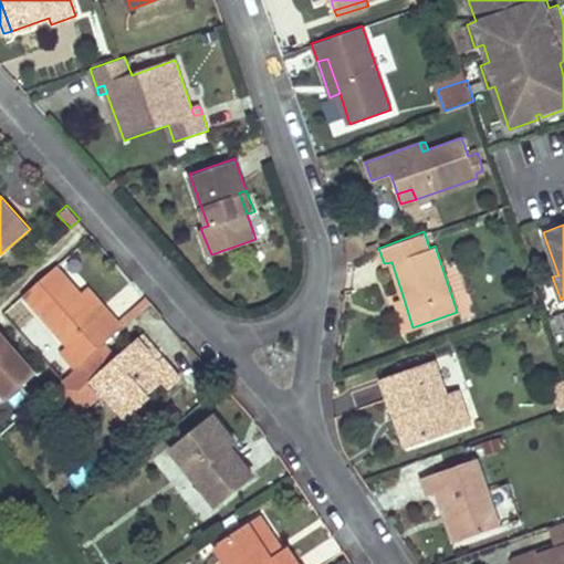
[(379,248),(377,241),(364,244),(366,252),(378,248),(379,248)]
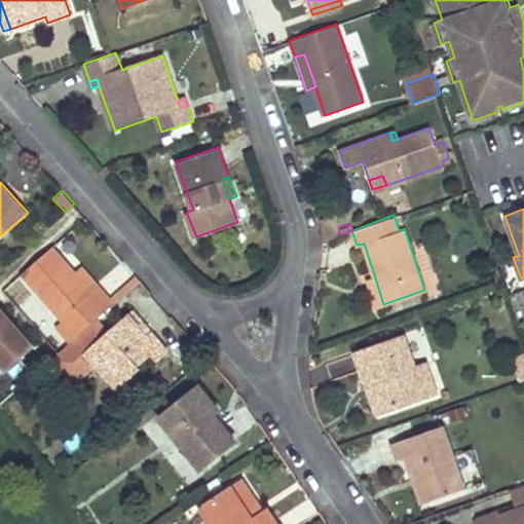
[(113,303),(99,288),(92,293),(76,273),(52,246),(21,274),(62,321),(75,337),(113,303)]
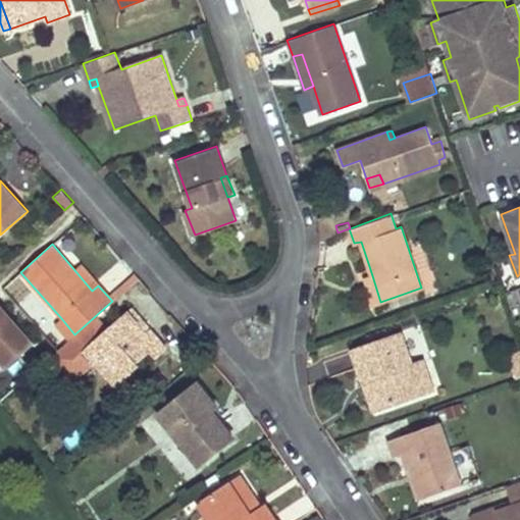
[(98,286),(81,265),(75,271),(92,291),(98,286)]
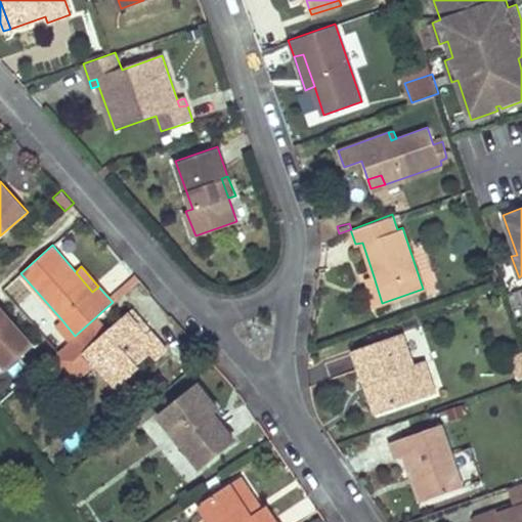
[(382,303),(373,273),(366,275),(377,304),(382,303)]
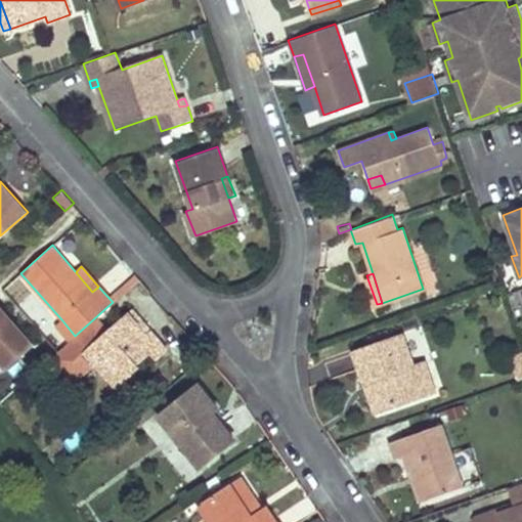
[(115,300),(140,278),(136,274),(112,296),(115,300)]
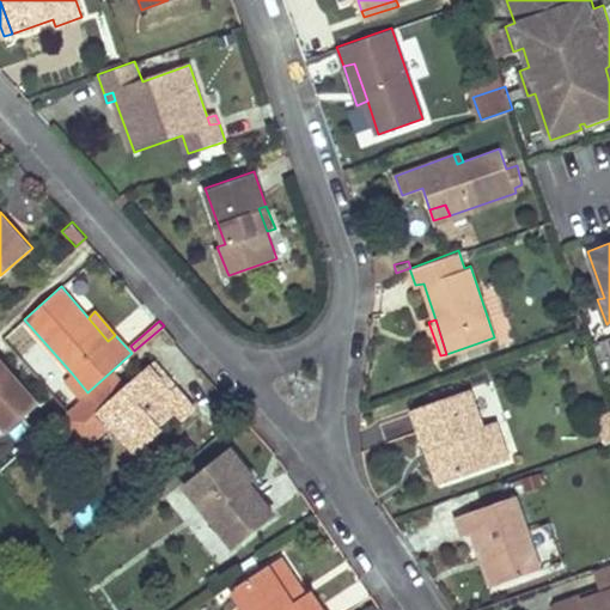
[(0,422),(6,429),(37,402),(0,359),(0,422)]
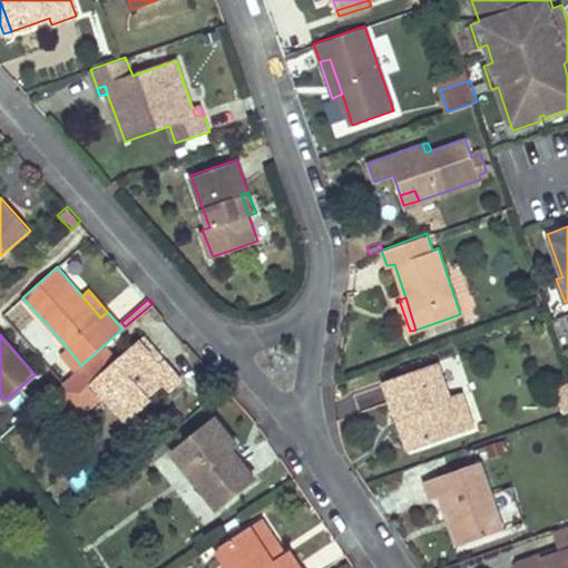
[(163,360),(143,338),(137,342),(158,364),(163,360)]
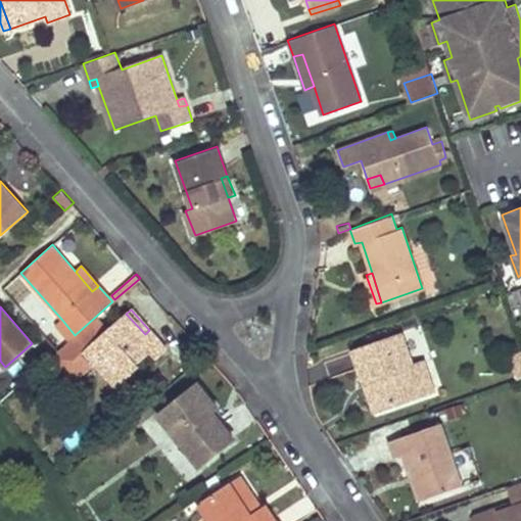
[(137,363),(149,351),(155,359),(167,348),(149,330),(145,334),(126,314),(83,351),(95,365),(103,358),(123,379),(140,366),(137,363)]
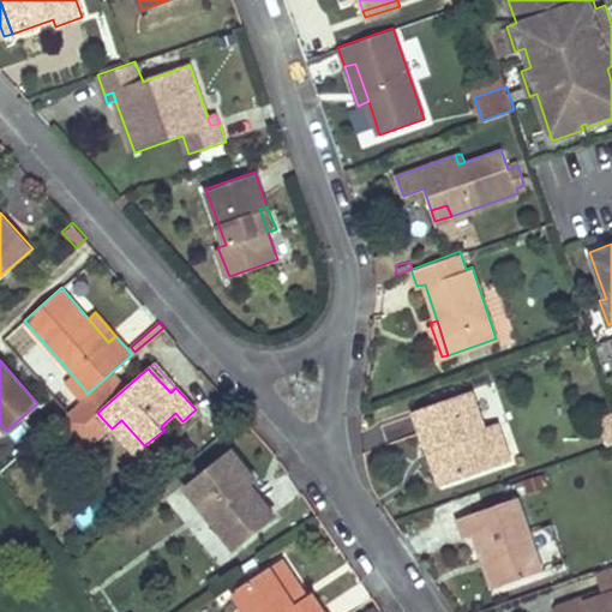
[(81,400),(88,394),(72,375),(64,382),(81,400)]
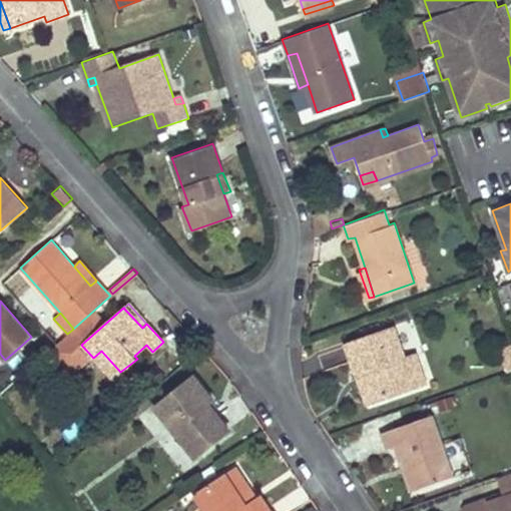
[(406,357),(396,326),(347,343),(358,375),(367,373),(376,399),(425,382),(416,353),(406,357)]
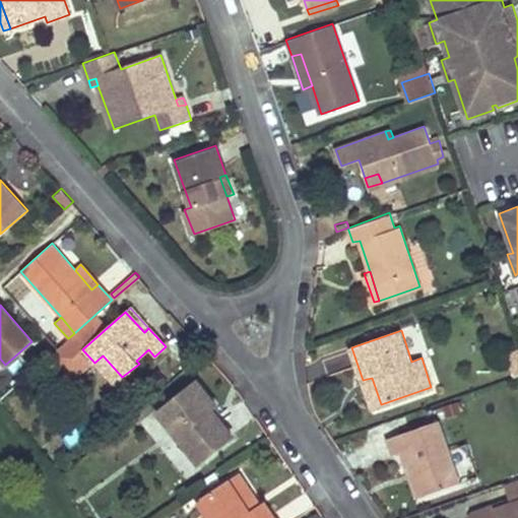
[(517,375),(517,349),(503,355),(511,378),(517,375)]
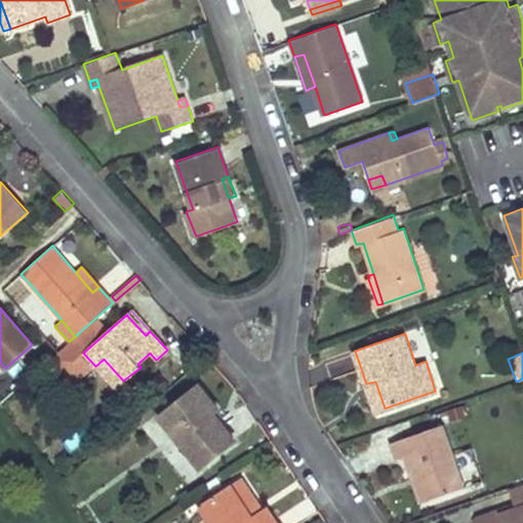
[(123,380),(104,359),(95,366),(119,393),(120,392),(127,386),(123,380)]
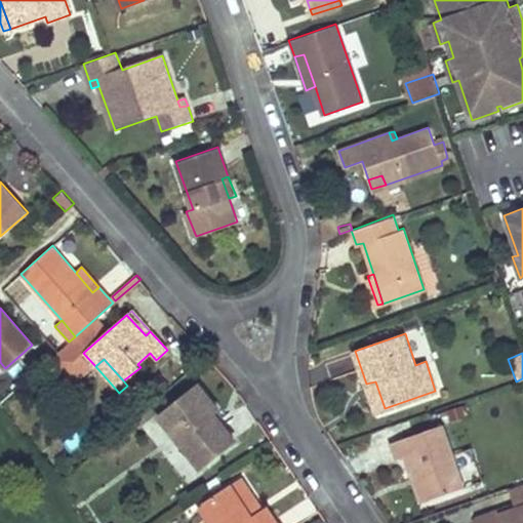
[(385,408),(375,381),(366,384),(375,411),(376,411),(385,408)]
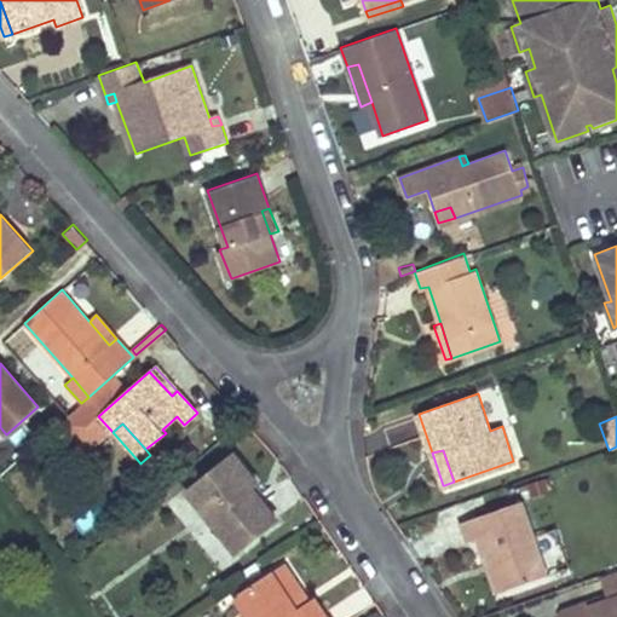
[(258,483),(235,453),(224,462),(248,491),(252,489),(258,483)]
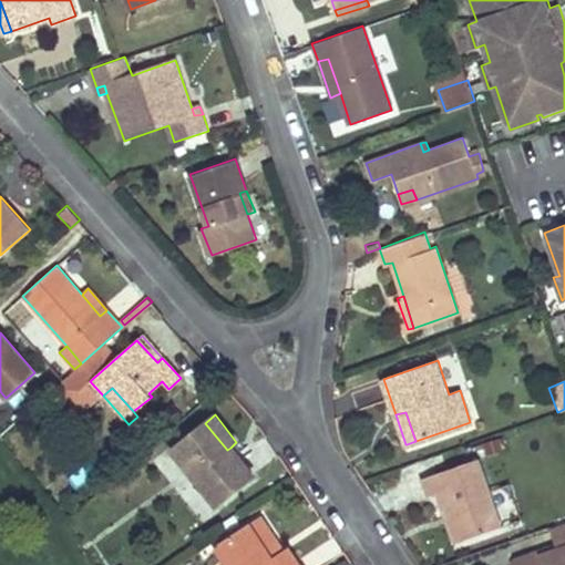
[(254,475),(230,448),(227,450),(205,423),(172,449),(217,504),(254,475)]
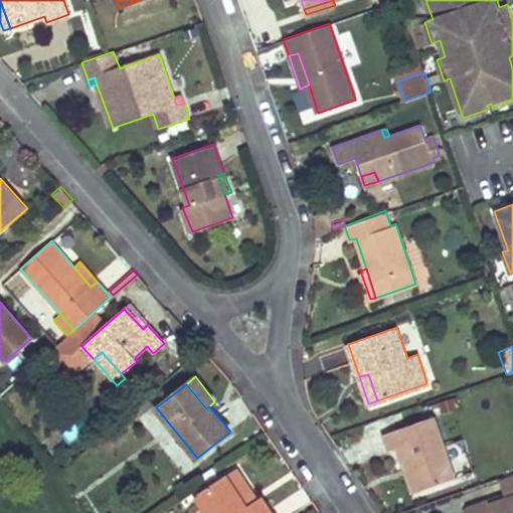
[(454,478),(432,417),(383,434),(389,451),(395,447),(401,462),(406,460),(417,490),(454,478)]
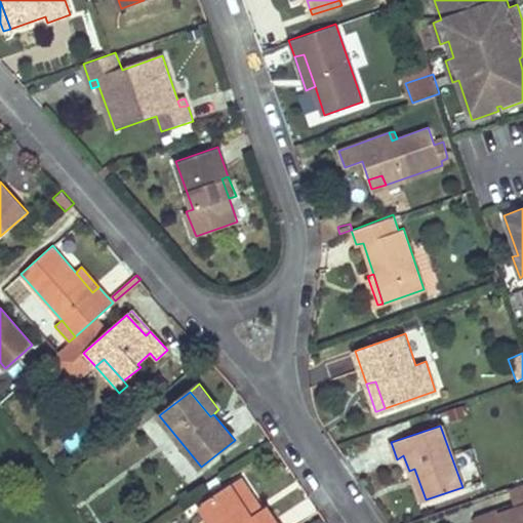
[(426,499),(414,469),(409,471),(419,501),(426,499)]
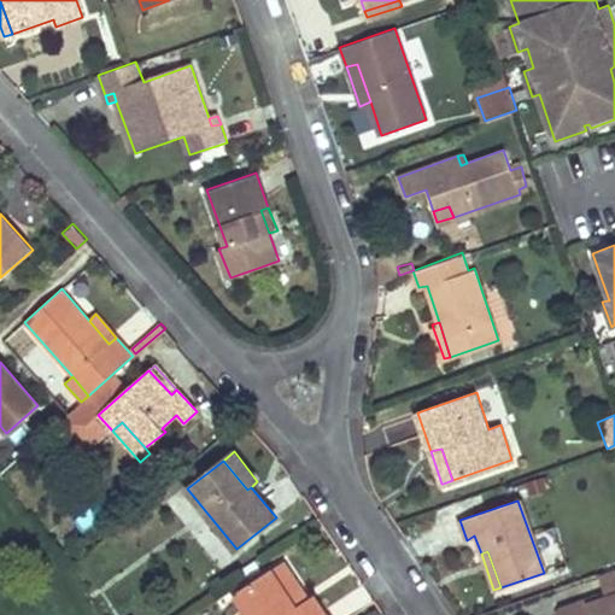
[(324,614),(311,595),(308,598),(283,562),(238,591),(253,614),(324,614)]
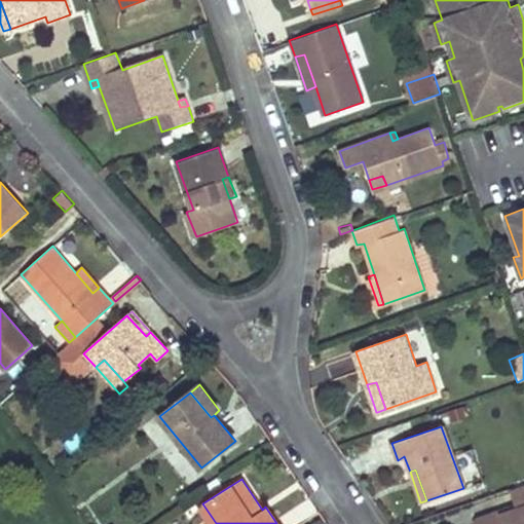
[(523,523),(523,482),(509,488),(514,502),(517,512),(517,513),(511,516),(508,512),(477,523),(523,523)]
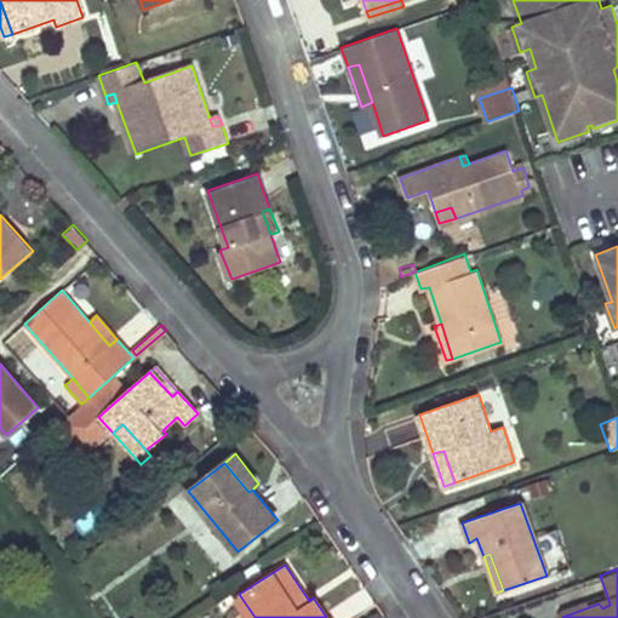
[(610,604),(606,593),(560,610),(562,617),(599,604),(602,608),(610,605),(610,604)]
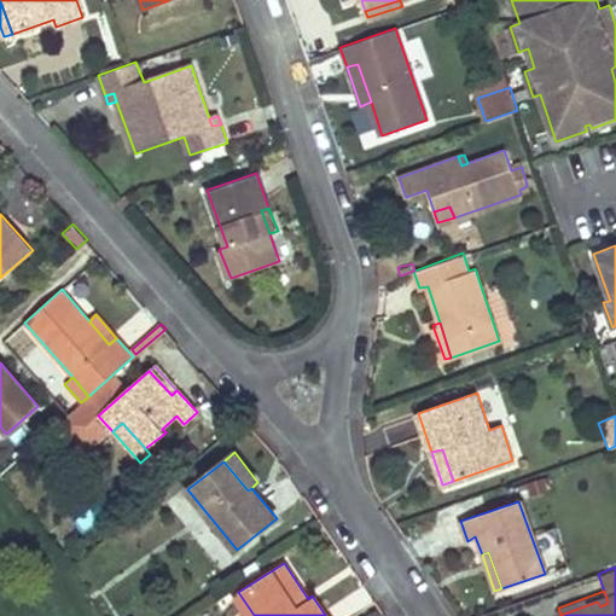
[(254,615),(238,592),(230,598),(240,615),(254,615)]
